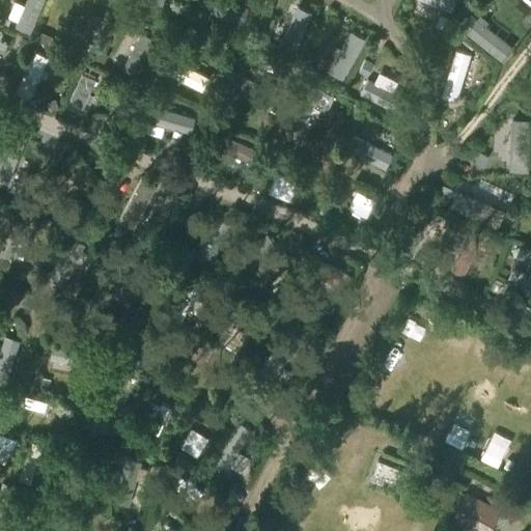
[(27,0),(17,26),(30,32),(45,0),(27,0)]
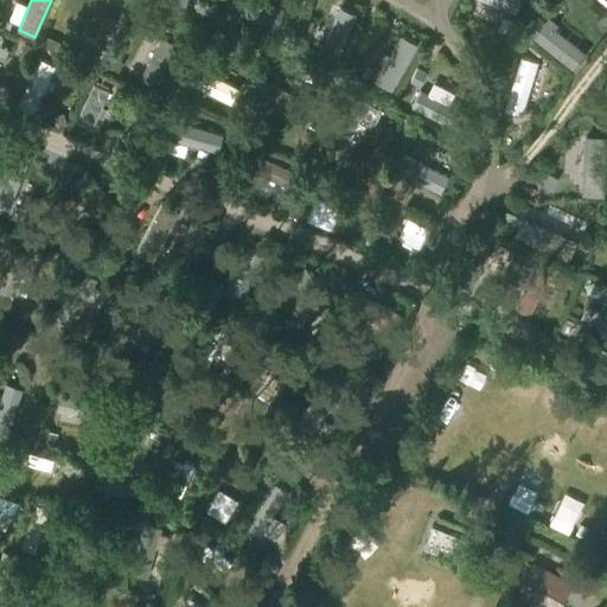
[(264,0),(224,0),(222,6),(270,25),(279,5),(264,0)]
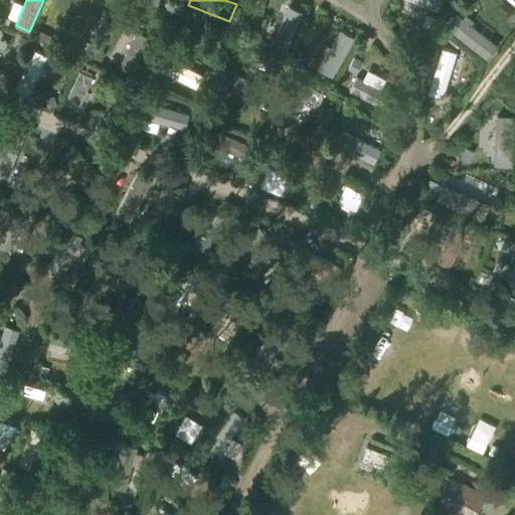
[(411,0),(437,10),(441,0),(411,0)]
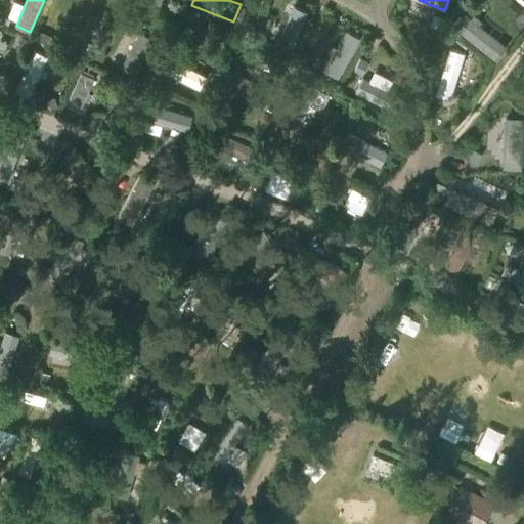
[(295,6),(276,45),(291,51),(308,12),(295,6)]
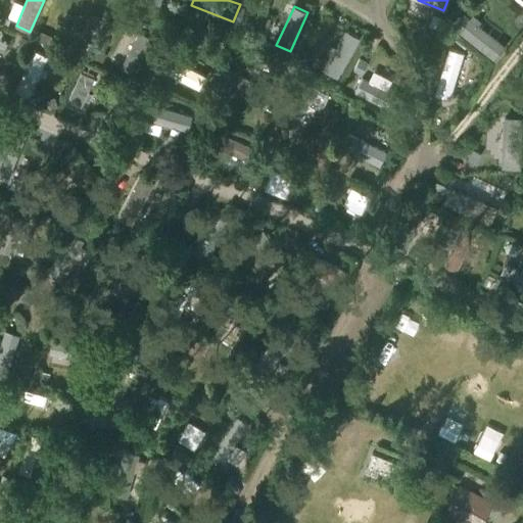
[(90,13),(74,49),(85,55),(102,18),(90,13)]
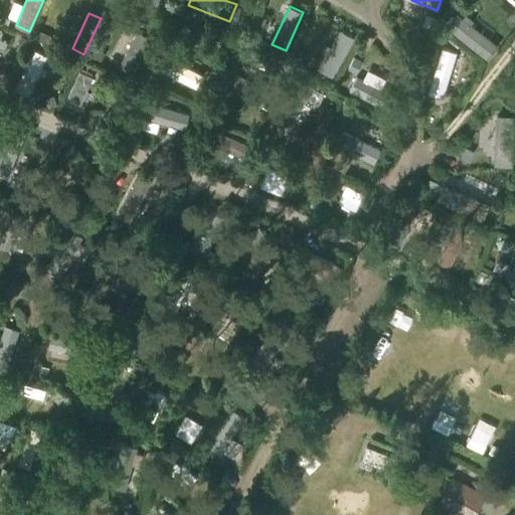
[(457,13),(446,27),(489,60),(500,46),(457,13)]
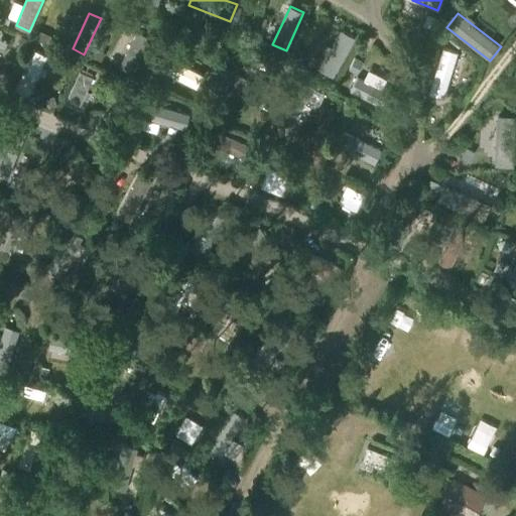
[(137,31),(119,67),(130,73),(148,36),(137,31)]
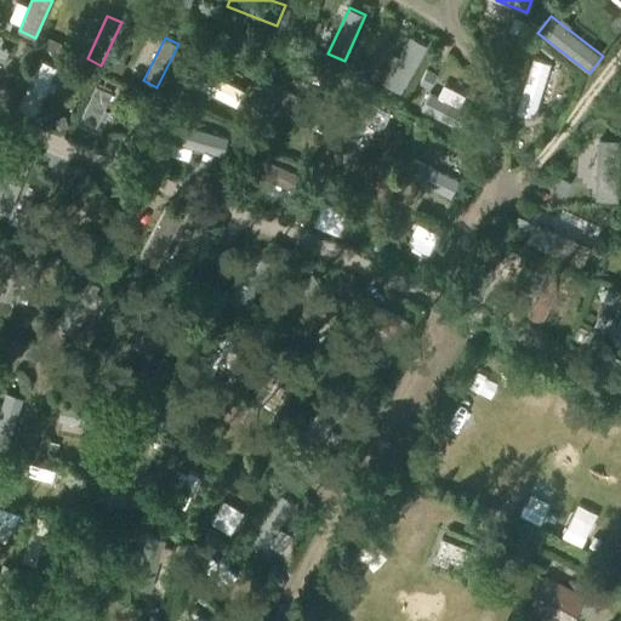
[(411,38),(385,84),(400,93),(427,47),(411,38)]
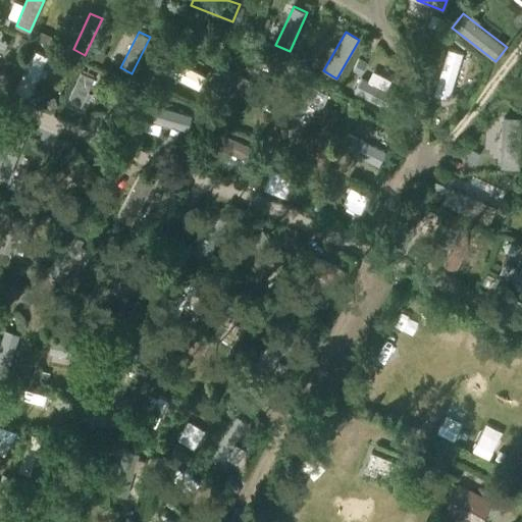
[(449,48),(433,95),(447,99),(462,52),(449,48)]
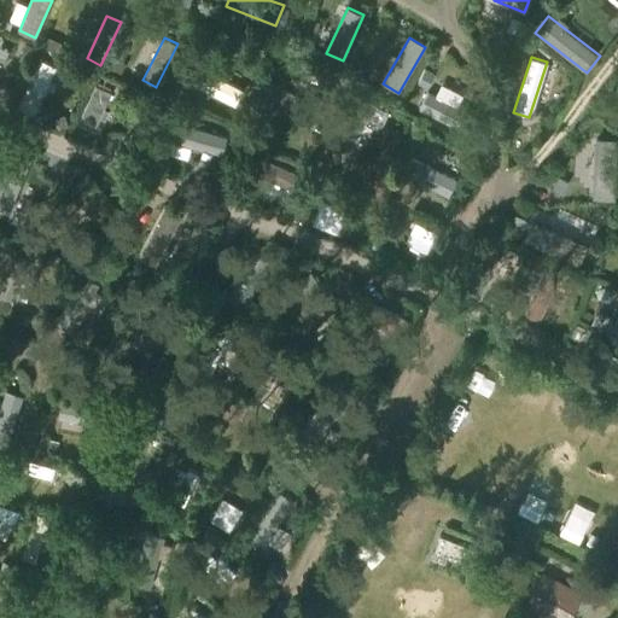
[(41,59),(18,108),(35,115),(57,66),(41,59)]
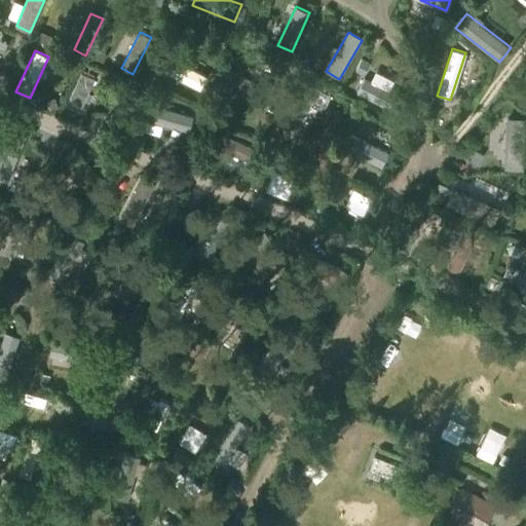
[(165,55),(159,69),(200,89),(207,76),(165,55)]
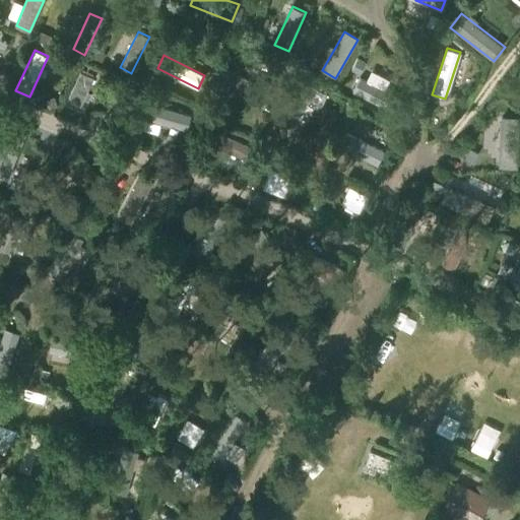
[(356,58),(350,70),(359,74),(365,62),(356,58)]
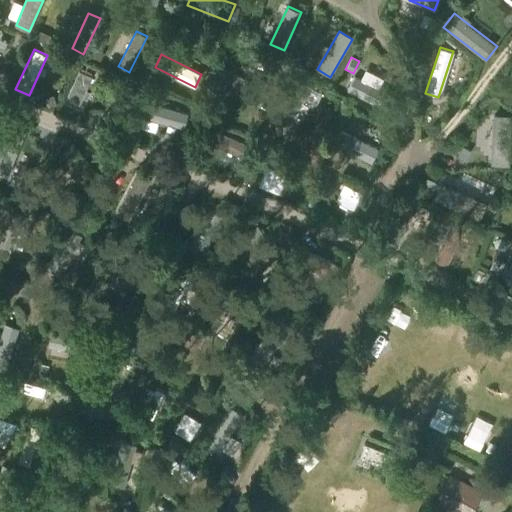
[(224,68),(216,83),(254,103),(262,88),(224,68)]
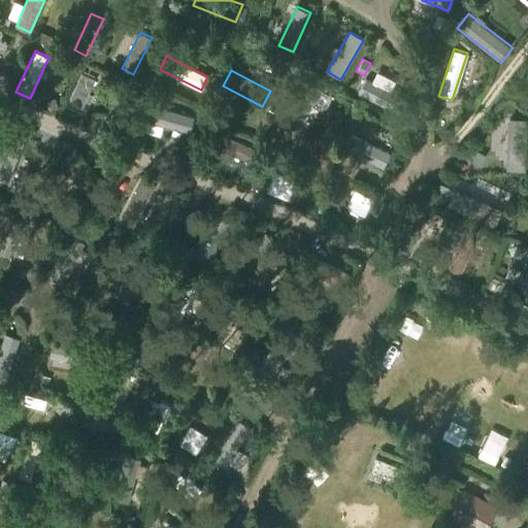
[(83,72),(69,102),(83,107),(96,78),(83,72)]
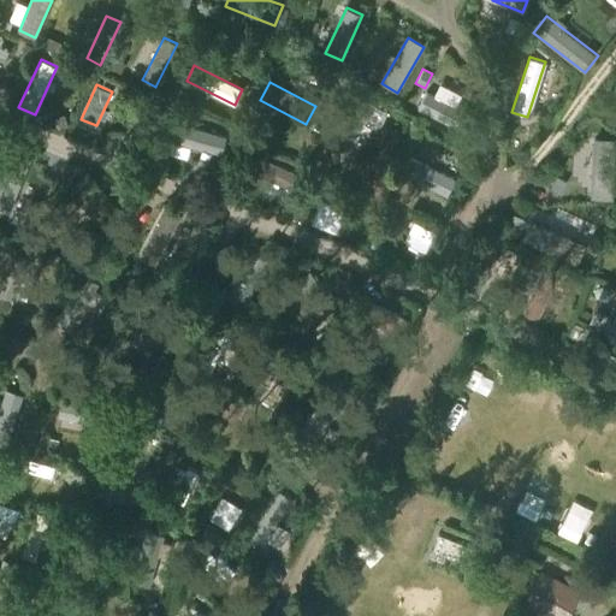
[(426,93),(418,108),(469,135),(477,118),(426,93)]
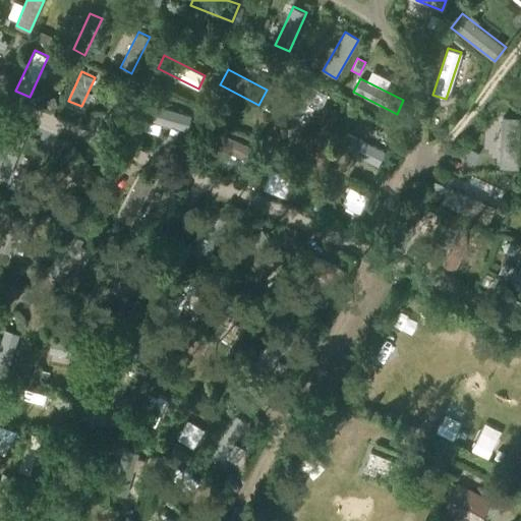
[(300,80),(285,112),(298,118),(313,87),(300,80)]
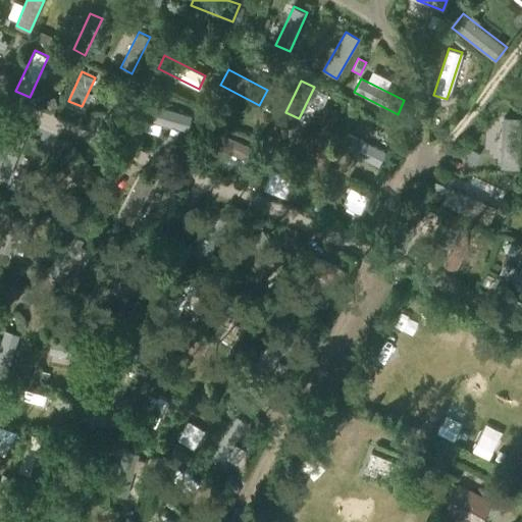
[(55,98),(47,100),(49,107),(57,105),(55,98)]
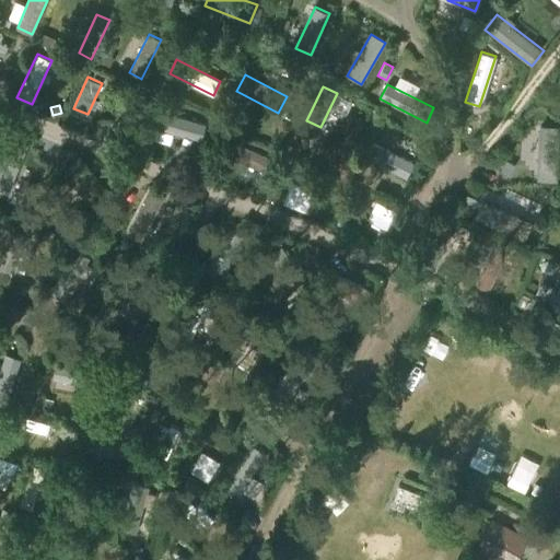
[(161,112),(156,129),(200,140),(205,124),(161,112)]
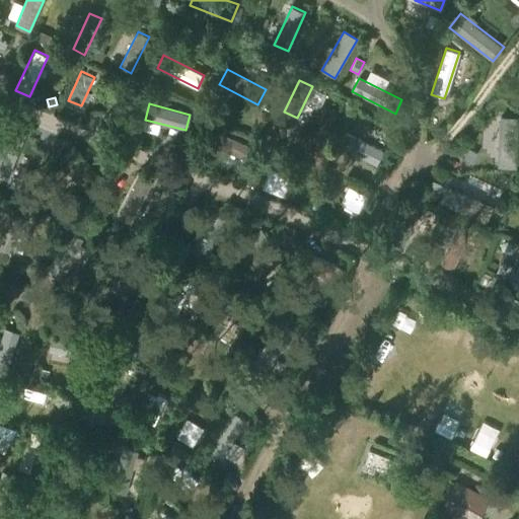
[(346,103),(343,110),(353,115),(356,107),(346,103)]
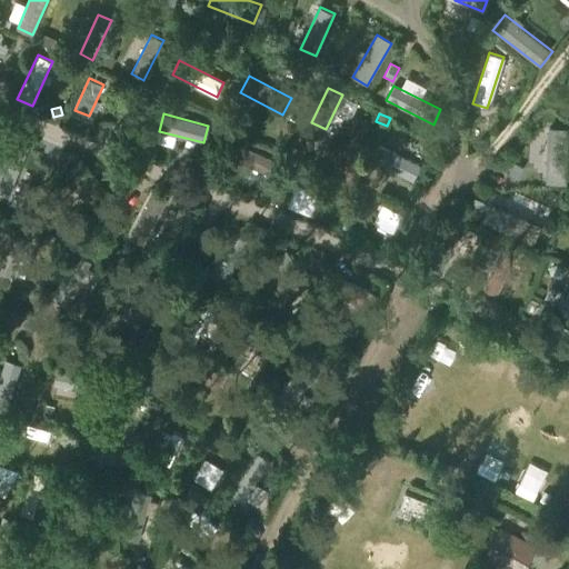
[(361,120),(357,131),(365,136),(369,126),(361,120)]
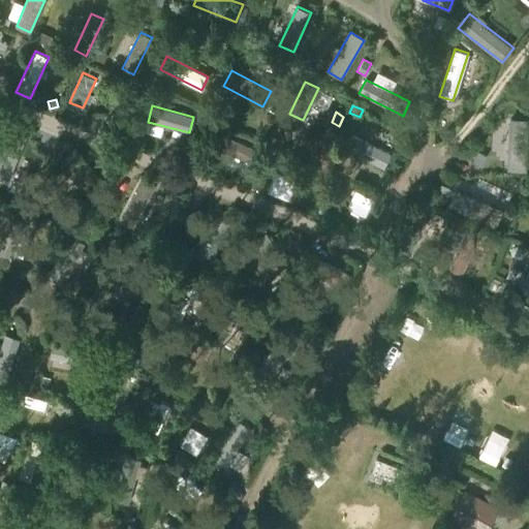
[(508,118),(506,169),(525,170),(527,119),(508,118)]
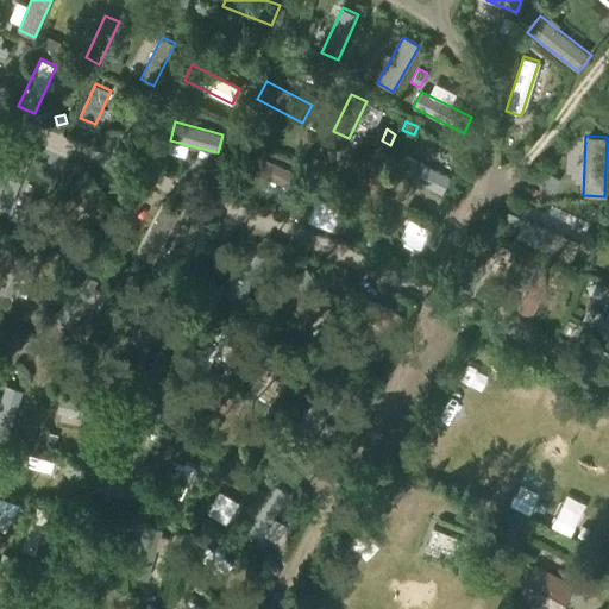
[(8,145),(0,169),(0,202),(12,207),(30,152),(8,145)]
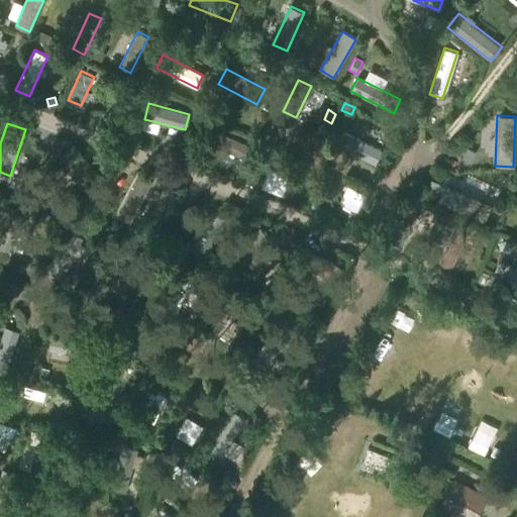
[(216,129),(210,142),(222,147),(245,158),(251,144),(216,129)]
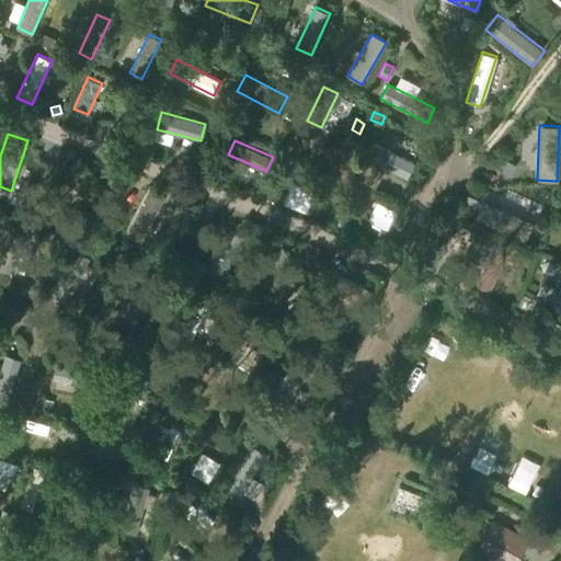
[(373,142),(365,159),(405,179),(413,161),(373,142)]
